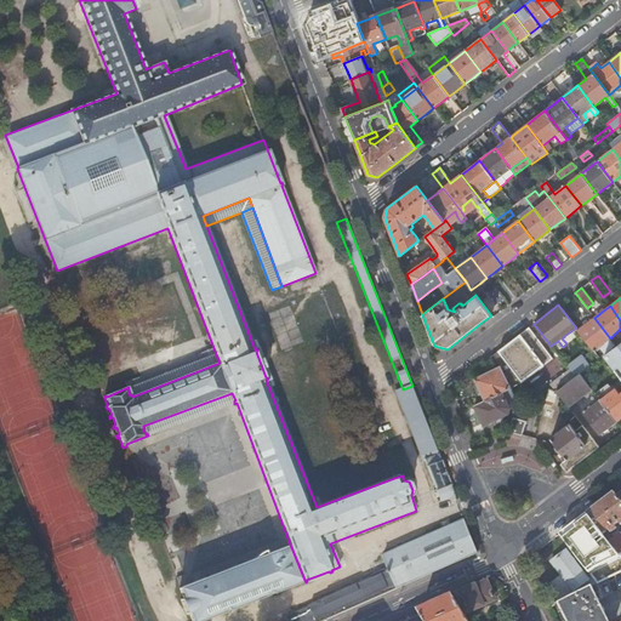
[(600,346),(610,339),(594,318),(586,324),(577,330),(593,351),(600,346)]
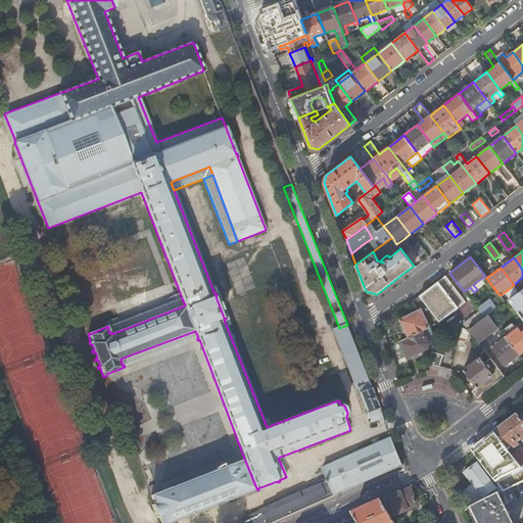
[(464,302),(444,277),(431,287),(419,296),(436,319),(438,322),(464,302)]
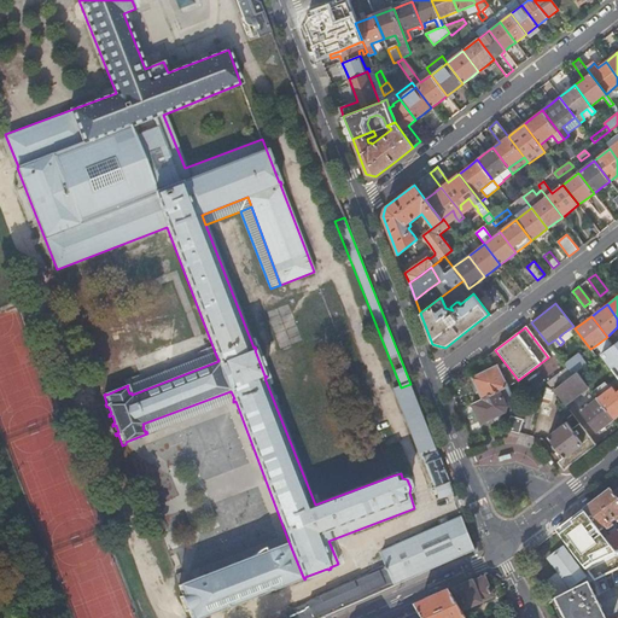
[(607,337),(598,344),(602,351),(612,344),(607,337)]
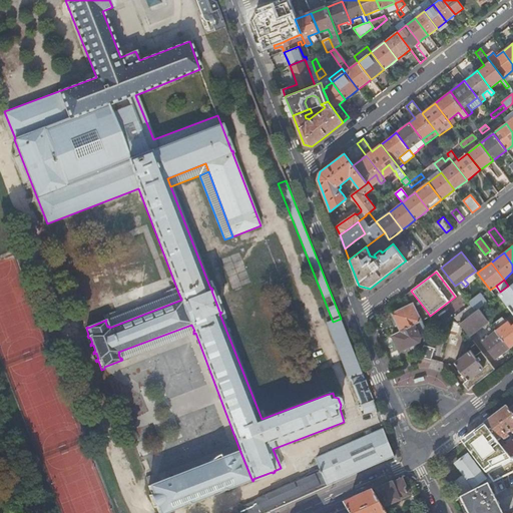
[(512,282),(508,286),(500,292),(498,294),(512,313),(512,282)]
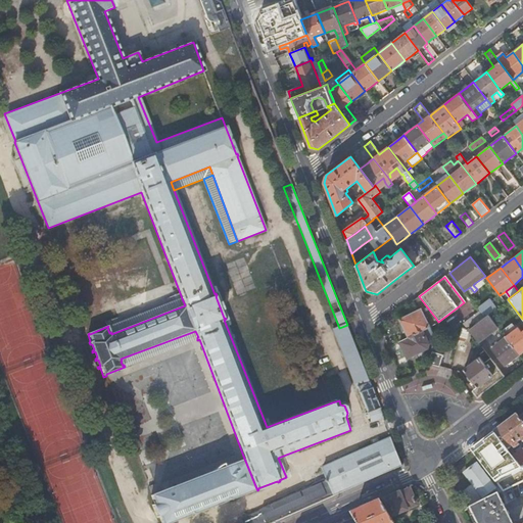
[(428,323),(436,319),(419,296),(414,300),(419,310),(409,315),(399,319),(403,328),(408,337),(430,327),(428,323)]
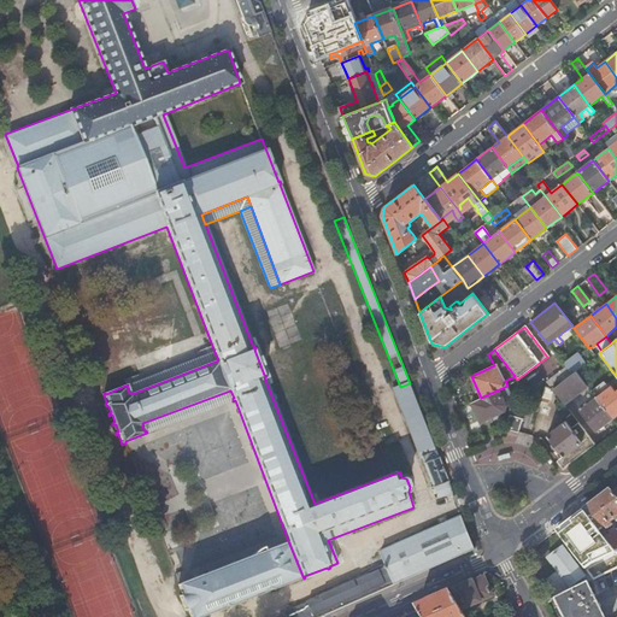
[(564,364),(579,353),(577,351),(573,354),(562,362),(564,364)]
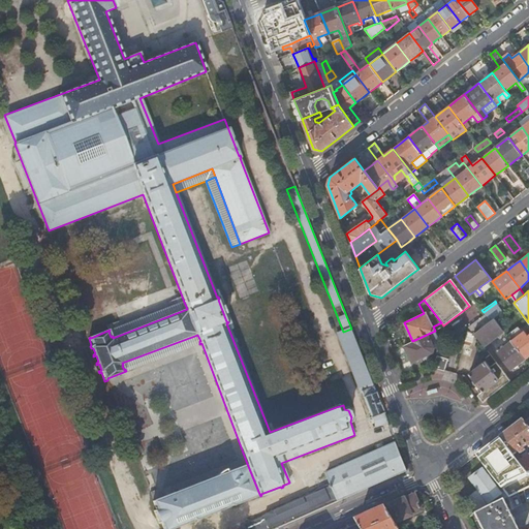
[(184,302),(110,330),(111,331),(109,332),(111,337),(113,336),(113,338),(187,309),(184,302)]
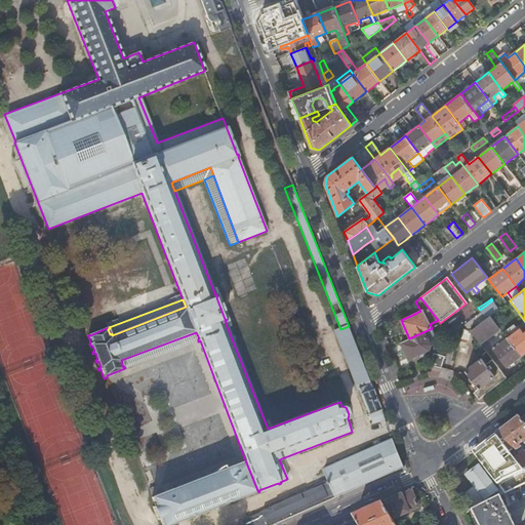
[(486,319),(490,316),(498,309),(492,300),(480,310),(482,313),(486,319)]
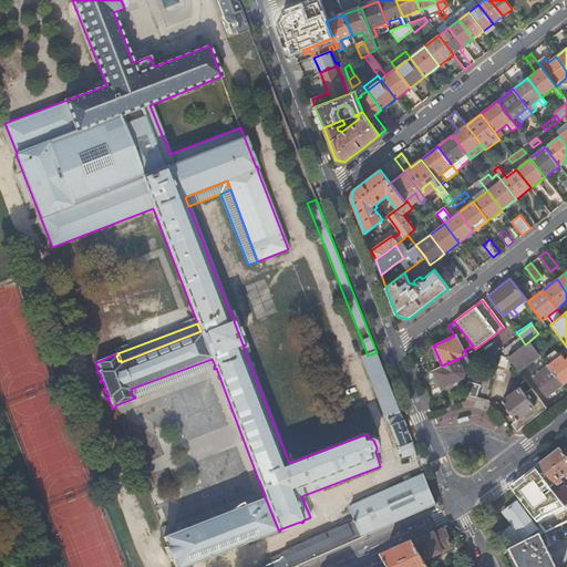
[(508,358),(525,344),(521,338),(503,351),(508,358)]
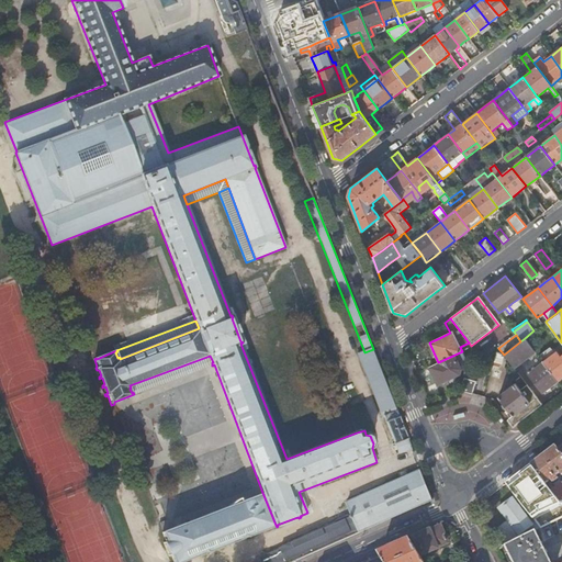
[(514,368),(535,351),(525,338),(520,341),(504,355),(504,356),(514,368)]
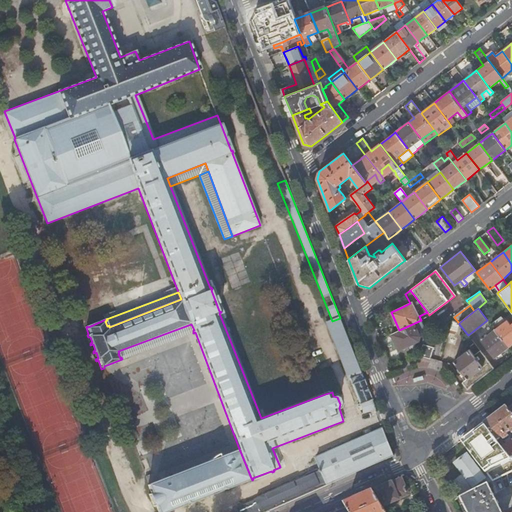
[(511,324),(511,325),(508,320),(506,321),(502,316),(490,324),(494,330),(508,348),(511,344),(511,324)]
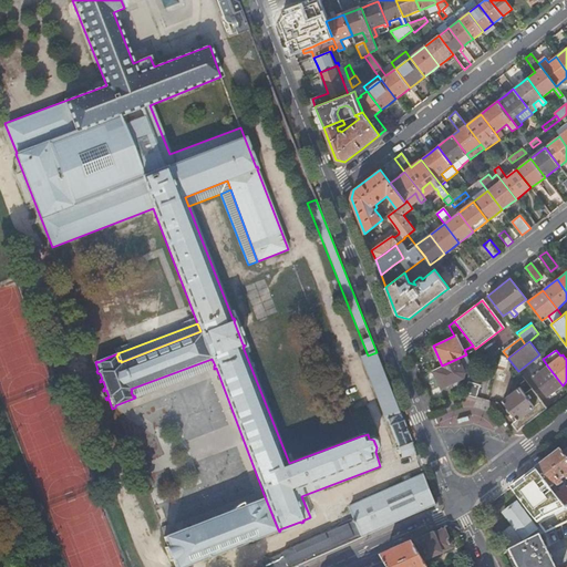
[(377,352),(368,356),(360,359),(385,422),(389,421),(390,425),(389,425),(390,428),(391,426),(399,446),(402,457),(415,452),(410,437),(377,352)]
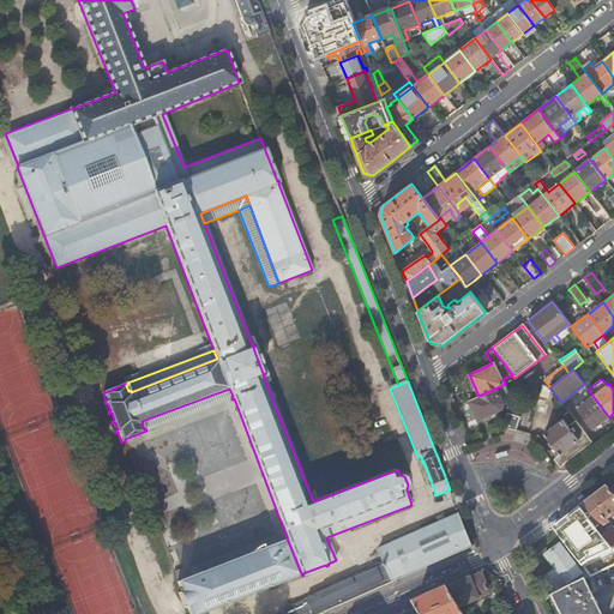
[(479,396),(469,402),(479,421),(491,415),(503,409),(504,404),(509,405),(511,396),(505,384),(479,396)]
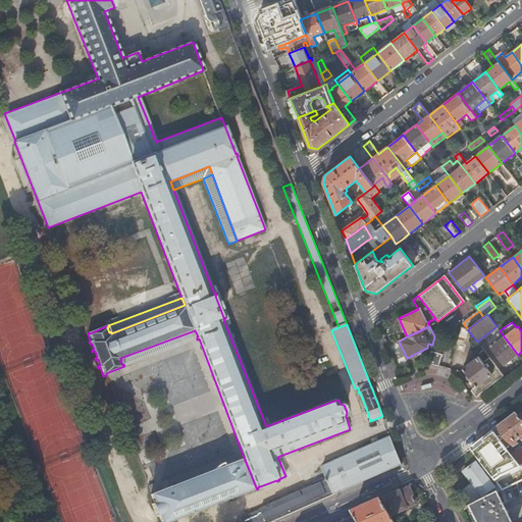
[(468,330),(468,329),(461,327),(457,343),(464,345),(468,330)]
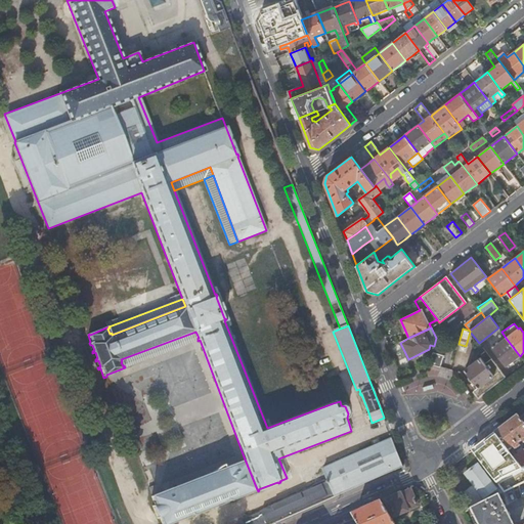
[(125,367),(198,341),(198,339),(198,338),(199,338),(195,332),(121,359),(122,361),(121,362),(123,366),(124,365),(125,367)]
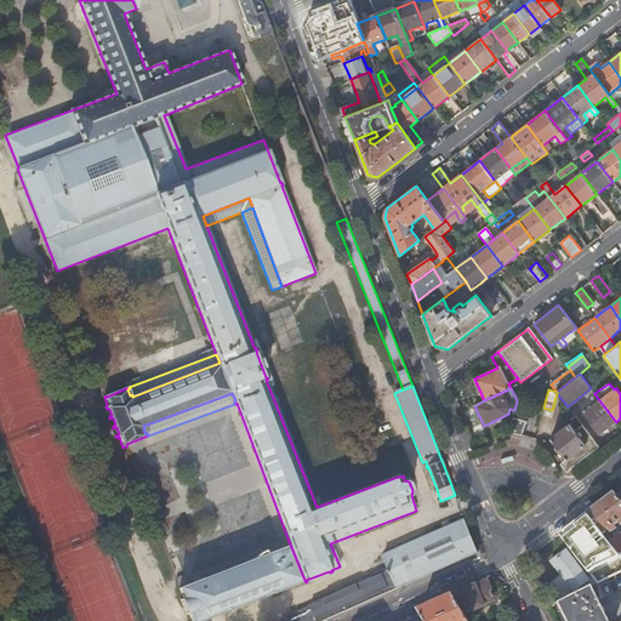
[(600,434),(616,422),(599,400),(584,412),(600,434)]
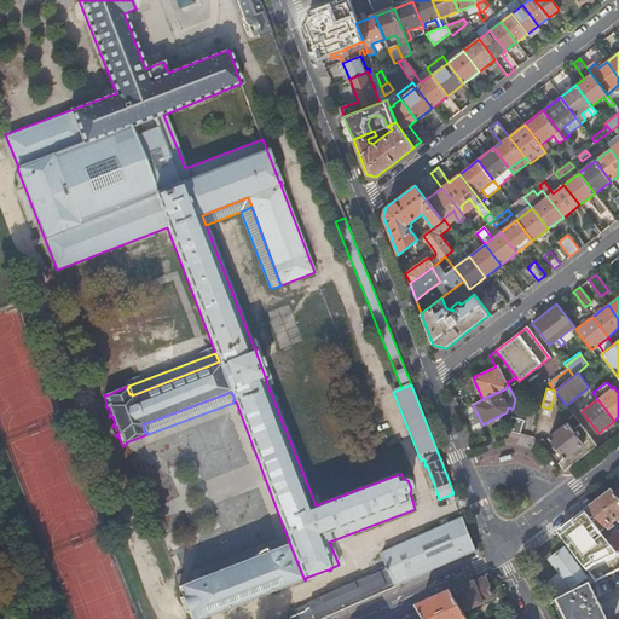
[(508,429),(522,434),(526,420),(512,416),(508,429)]
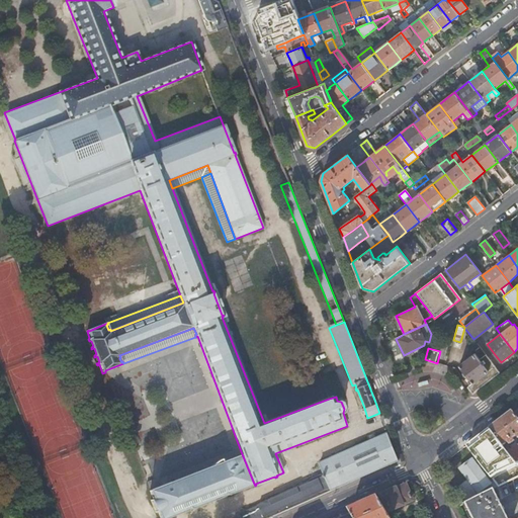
[(495,376),(500,373),(486,355),(480,359),(475,353),(460,365),(466,373),(473,382),(467,386),(473,394),(495,376)]
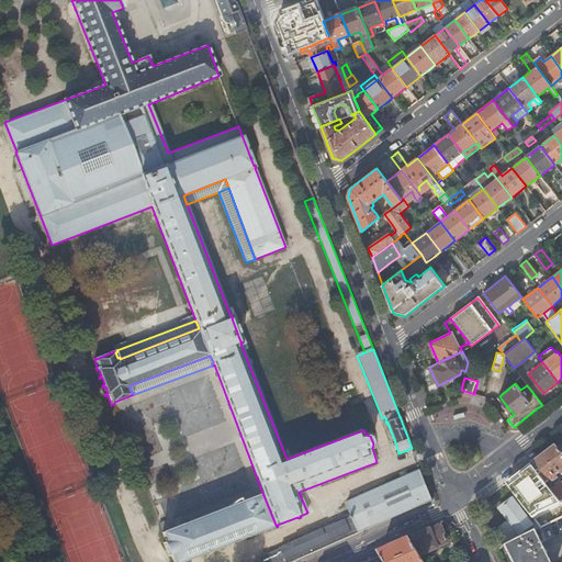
[(531,465),(544,483),(547,484),(552,480),(553,482),(558,479),(557,476),(561,473),(561,474),(561,454),(559,451),(555,447),(543,457),(531,465)]
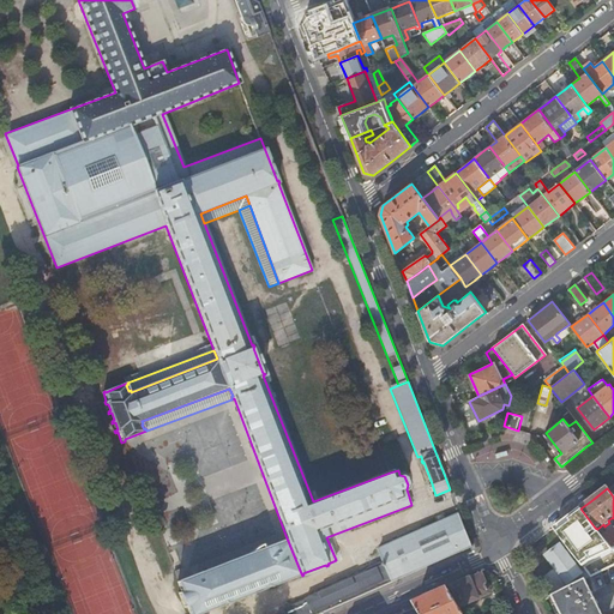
[(317,613),(473,547),(459,513),(379,548),(385,563),(381,565),(381,566),(306,599),(312,613),(317,613)]
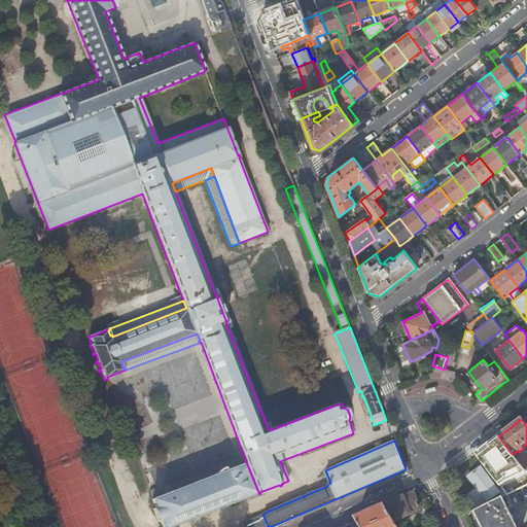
[(516,458),(519,463),(526,472),(526,452),(526,451),(516,458)]
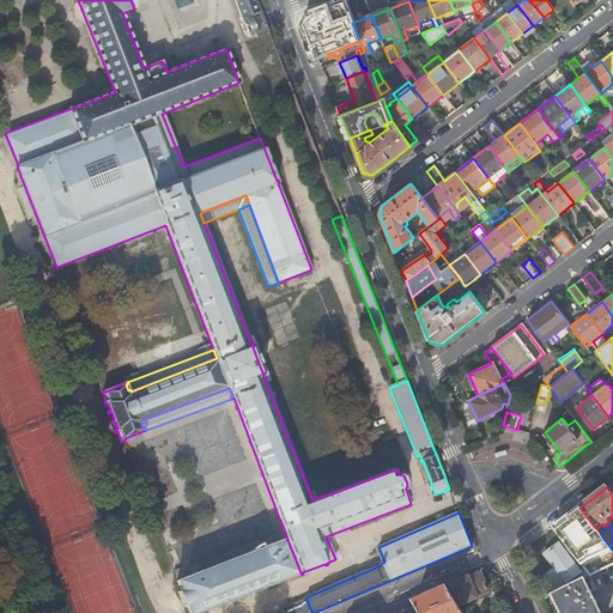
[(196,612),(301,572),(285,534),(178,575),(193,612),(196,612)]
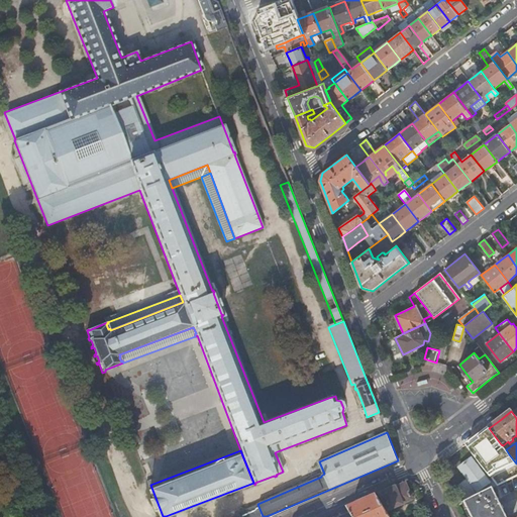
[(467,502),(479,496),(477,493),(489,484),(471,459),(458,469),(468,481),(458,487),(467,502)]
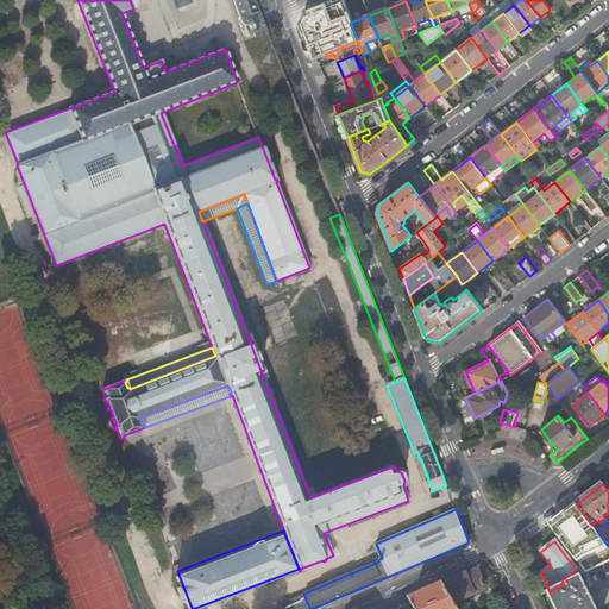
[(481,579),(478,572),(452,583),(459,600),(485,588),(481,579)]
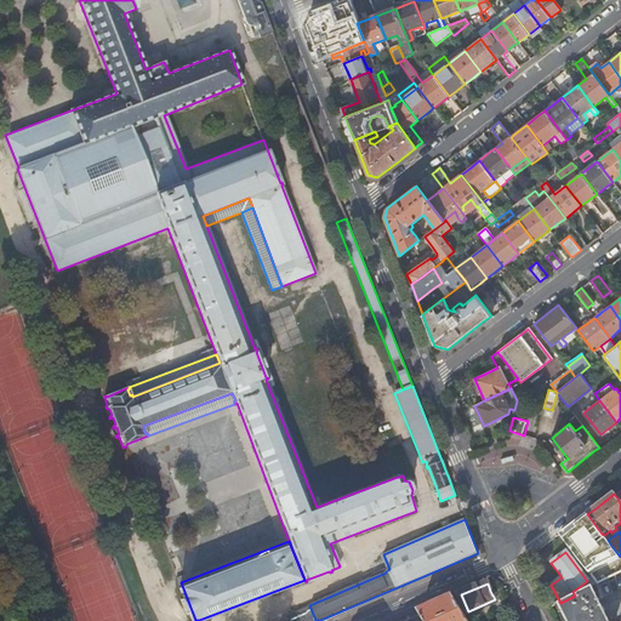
[(608,620),(592,587),(575,596),(560,603),(559,604),(563,613),(559,614),(562,620),(608,620)]
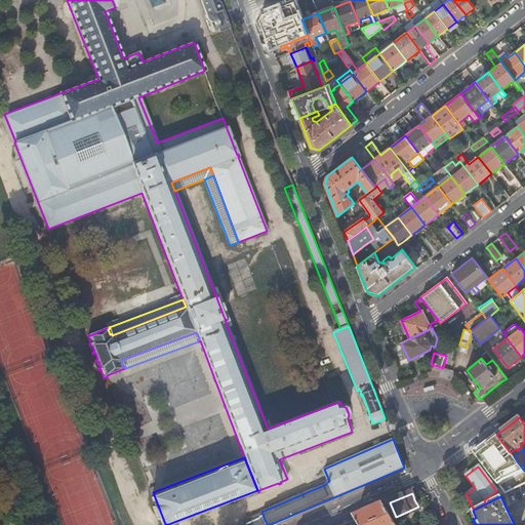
[(370,512),(356,518),(357,520),(360,524),(396,524),(384,506),(370,512)]
